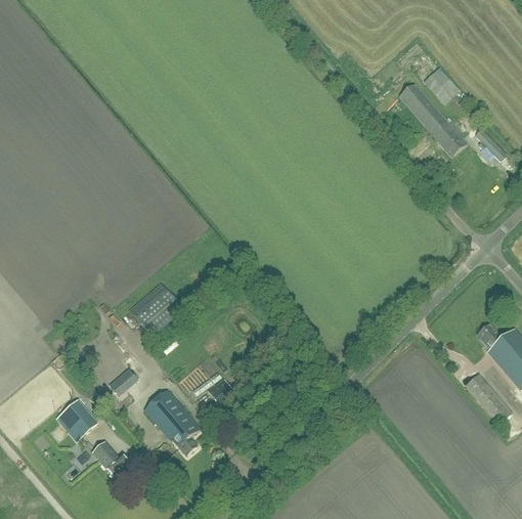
[(449,155),(465,142),(450,125),(412,82),(397,94),(449,155)]
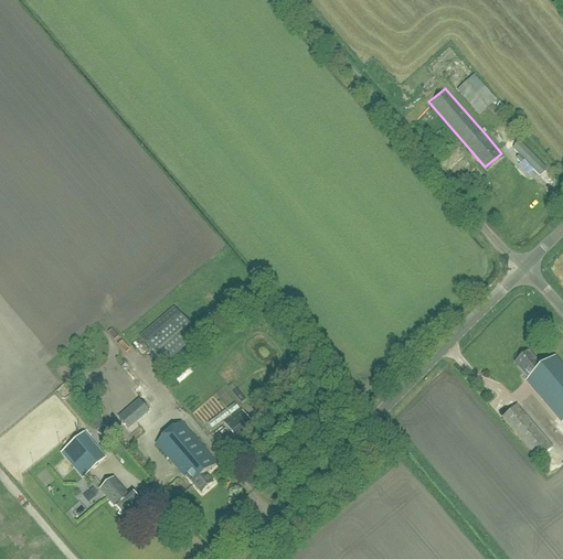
[(519,138),(512,146),(538,170),(544,163),(519,138)]
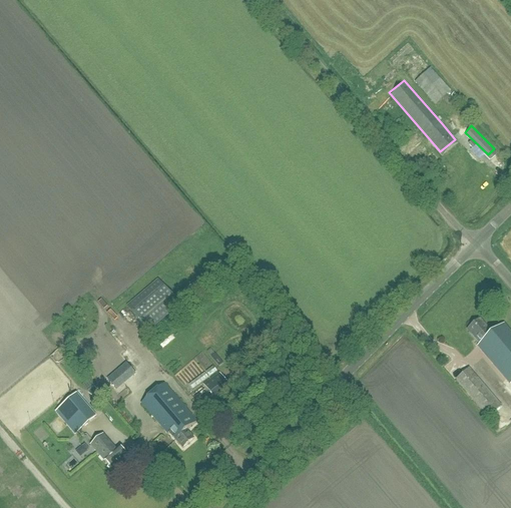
[(157,277),(125,303),(147,329),(179,302),(157,277)]
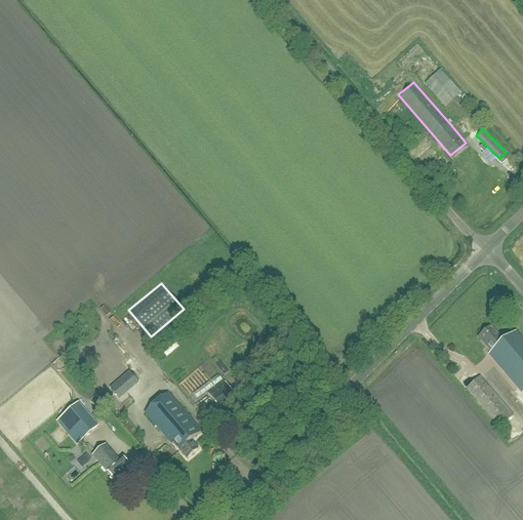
[(520,390),(522,387),(522,338),(515,329),(503,340),(489,324),(477,334),(490,350),(488,352),(520,390)]
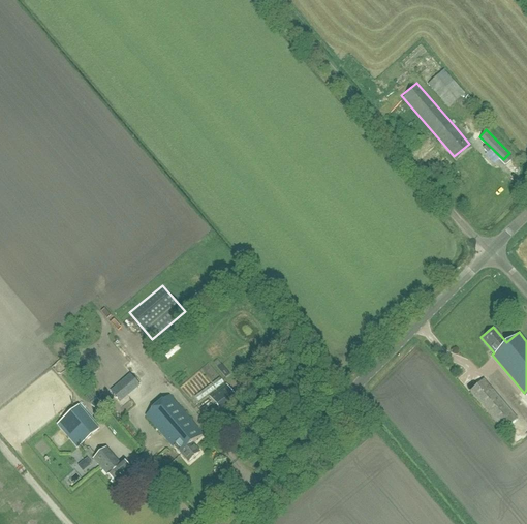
[(54,366),(61,372),(67,366),(61,360),(54,366)]
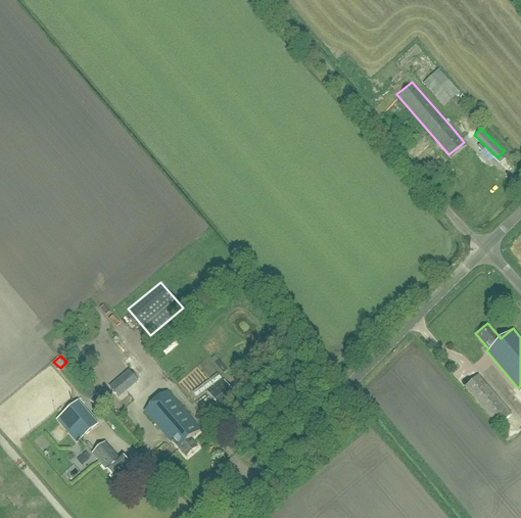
[(495,422),(496,422),(511,411),(477,372),(463,384),(495,422)]
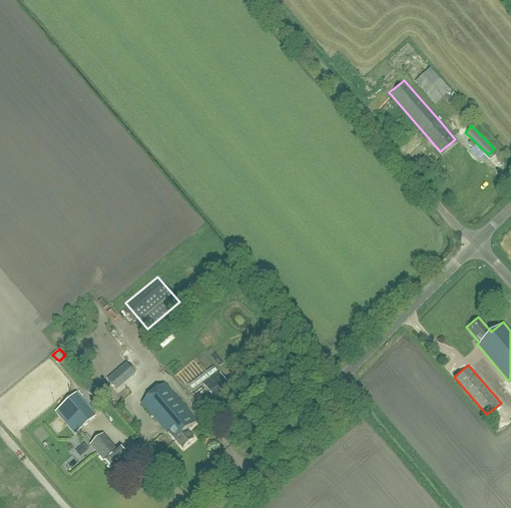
[(123,381),(113,369),(106,375),(115,387),(123,381)]
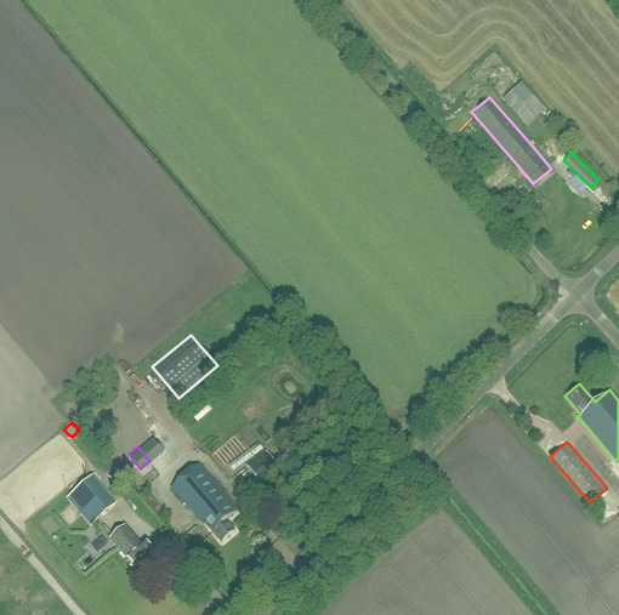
[(257,479),(278,466),(265,448),(244,461),(257,479)]
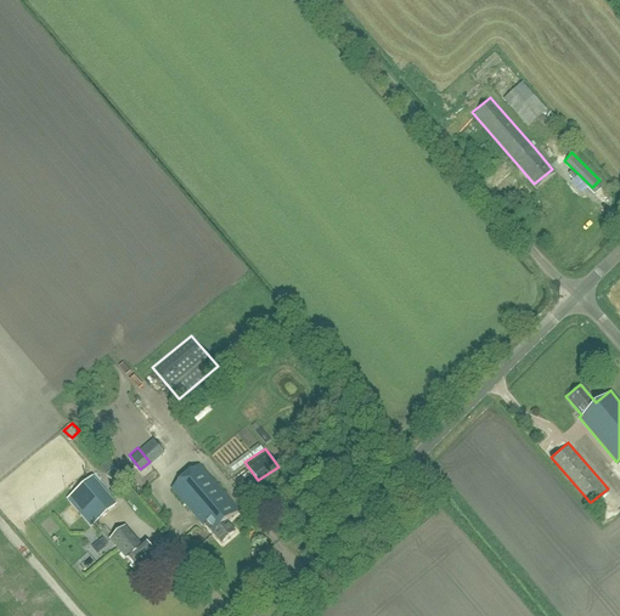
[(224,518),(237,508),(197,462),(169,486),(201,523),(203,521),(219,540),(232,527),(224,518)]
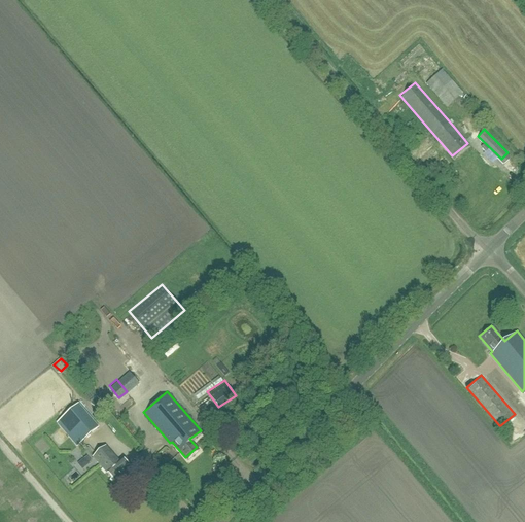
[(524,403),(521,398),(512,408),(518,414),(524,407),(524,403)]
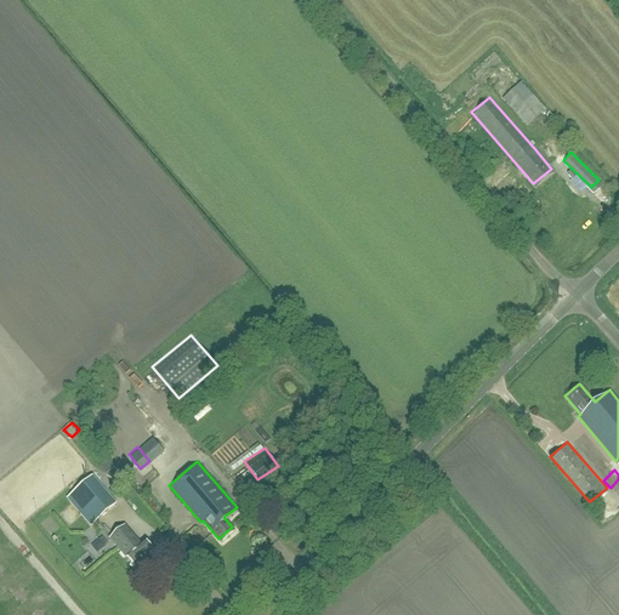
[(64,495),(89,522),(114,500),(91,473),(64,495)]
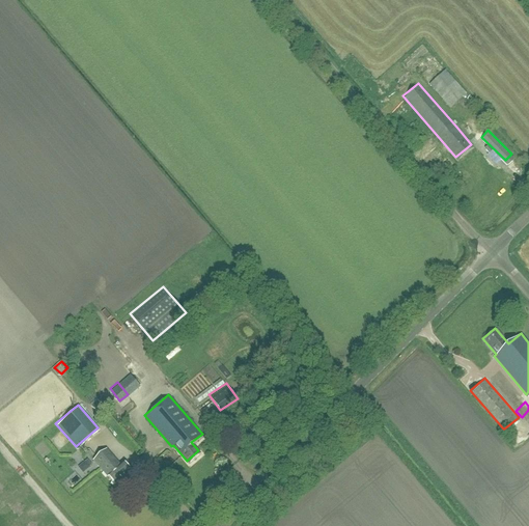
[(113,481),(129,468),(121,461),(119,463),(106,447),(92,459),(113,481)]
